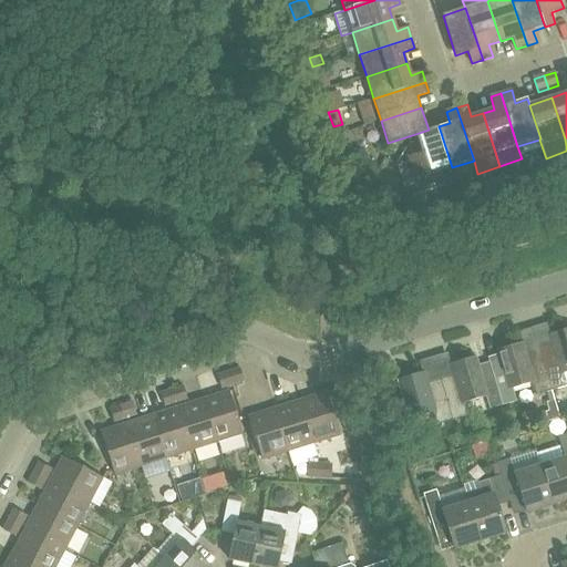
[(415,179),(452,167),(441,133),(439,126),(429,130),(415,134),(422,154),(409,157),(415,179)]
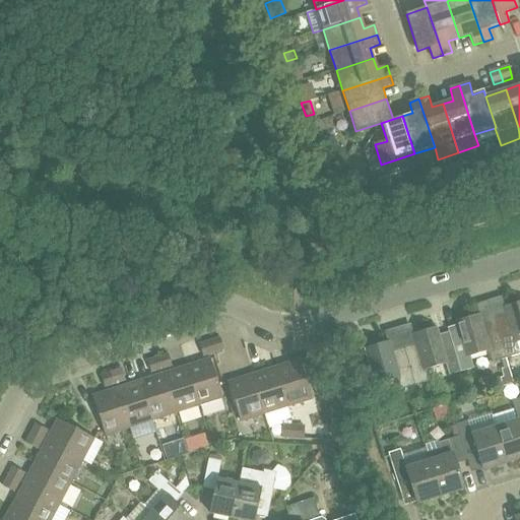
[(349,157),(342,178),(351,182),(355,171),(359,161),(349,157)]
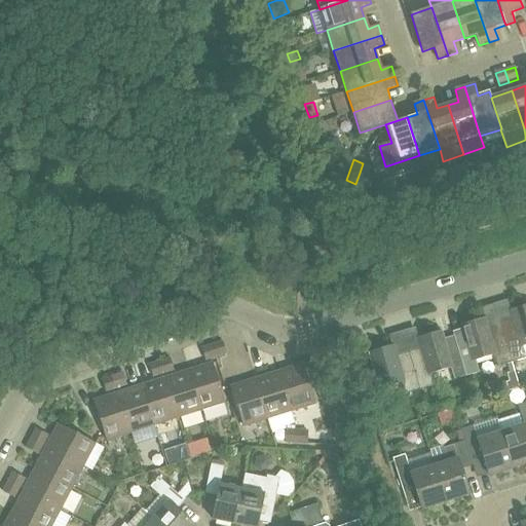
[(360,173),(355,184),(365,187),(373,166),(363,163),(360,173)]
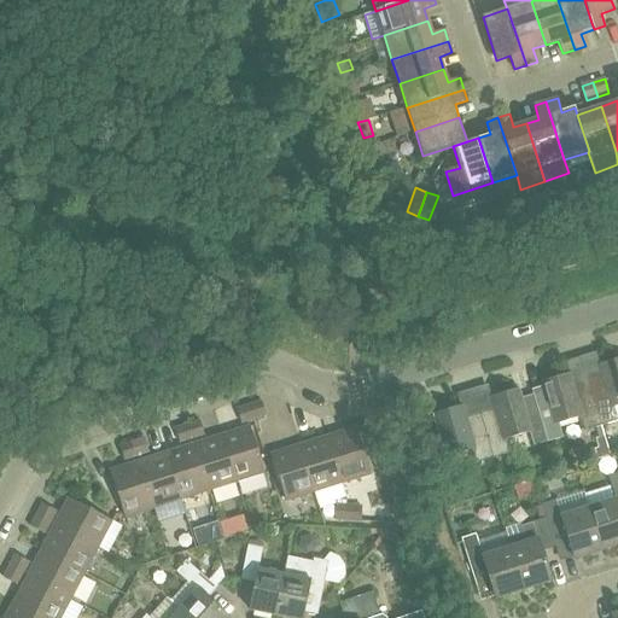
[(617,359),(600,365),(602,374),(587,379),(601,426),(617,421),(617,359)]
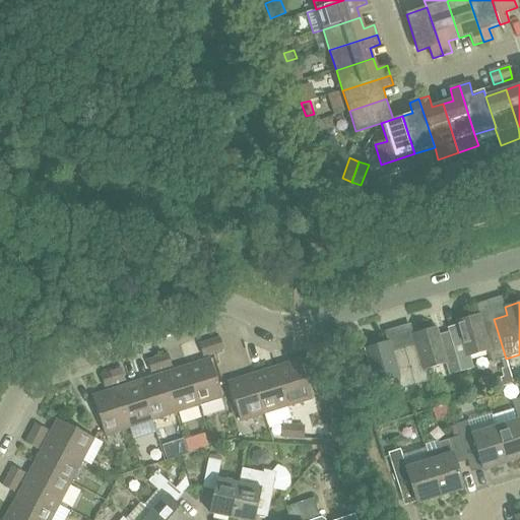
[(448,331),(460,371),(474,366),(472,356),(489,351),(492,363),(506,359),(494,319),(481,323),(478,315),(456,321),(458,328),(448,331)]
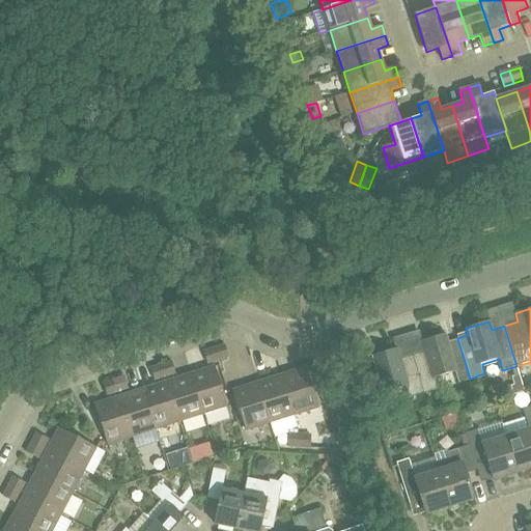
[(424,350),(412,354),(423,394),(438,390),(435,378),(456,371),(445,334),(422,341),(424,350)]
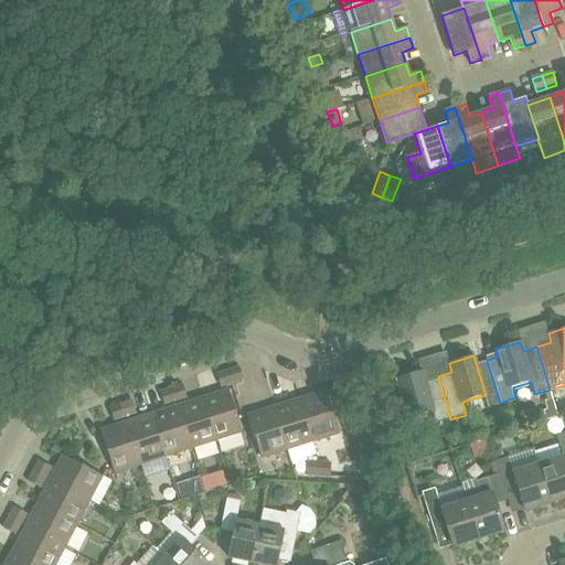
[(238,368),(227,371),(232,383),(243,380),(238,368)]
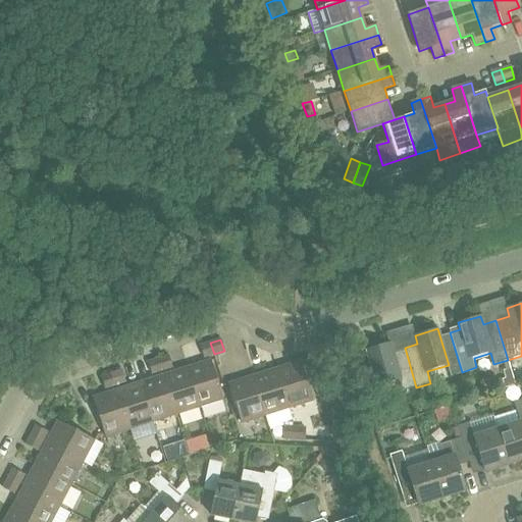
[(204,357),(214,354),(210,343),(200,346),(204,357)]
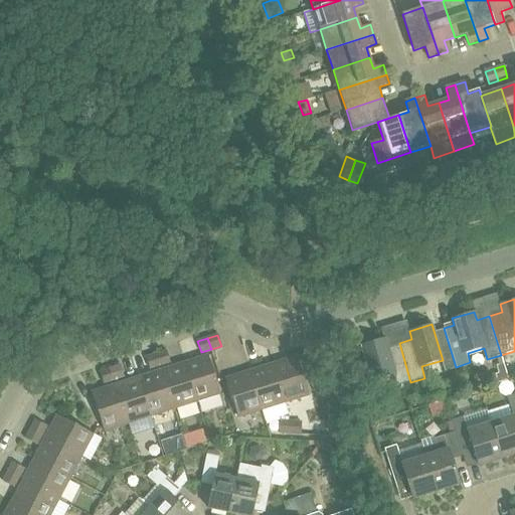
[(396,386),(410,382),(399,343),(386,346),(383,339),(361,345),(372,381),(393,375),(396,386)]
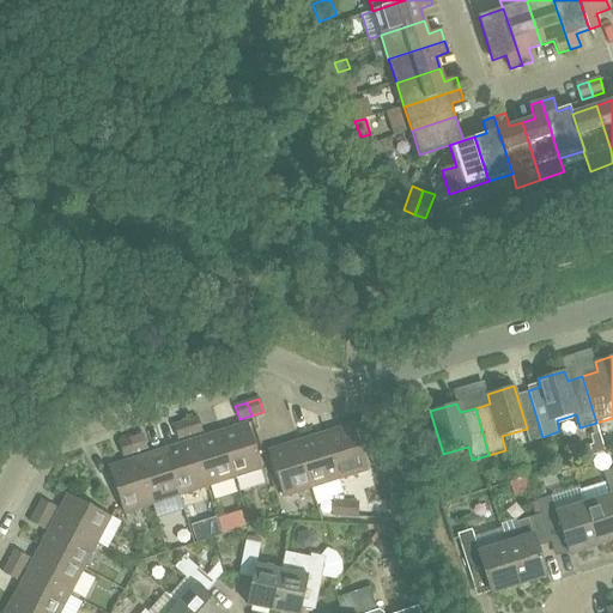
[(198,418),(186,422),(190,435),(202,431),(198,418)]
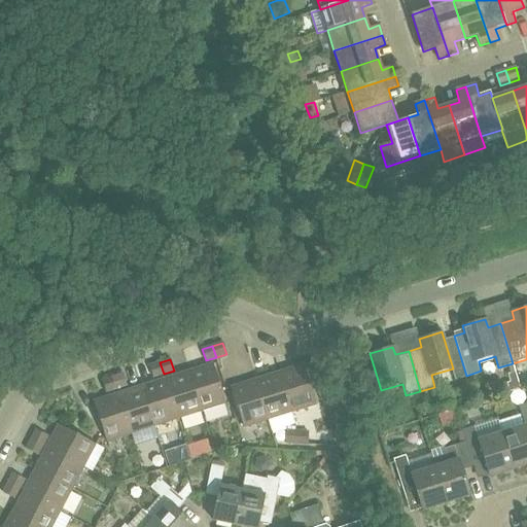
[(153,378),(164,374),(160,362),(149,365),(153,378)]
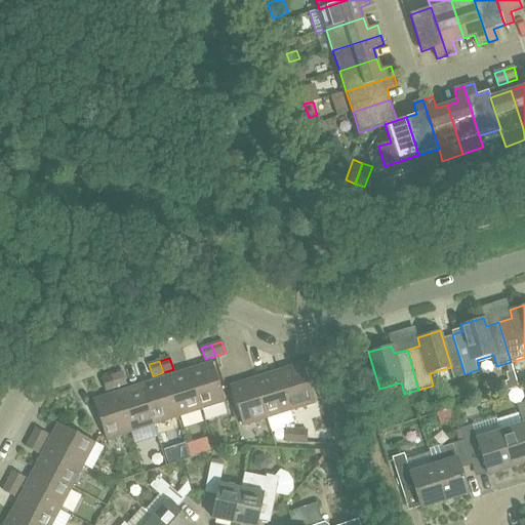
[(212,362),(188,370),(201,409),(225,402),(212,362)]
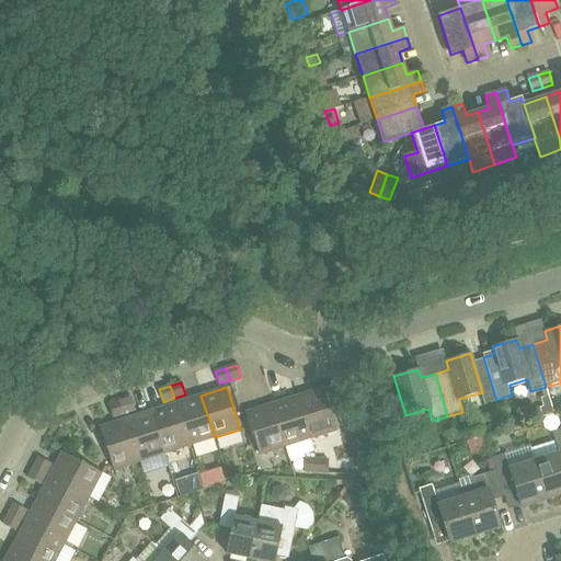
[(322,388),(297,397),(310,439),(336,431),(322,388)]
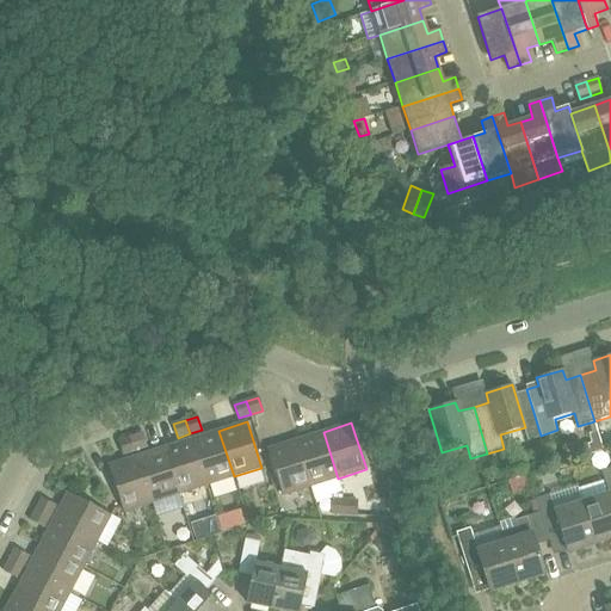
[(218,431),(191,439),(207,486),(234,476),(218,431)]
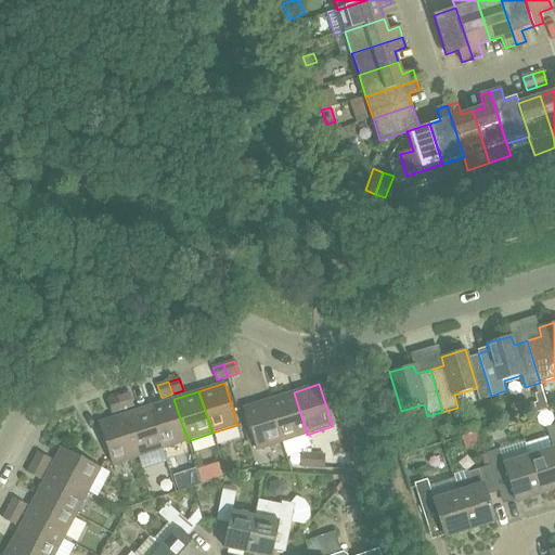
[(542,391),(537,394),(539,402),(533,403),(537,412),(547,409),(542,391)]
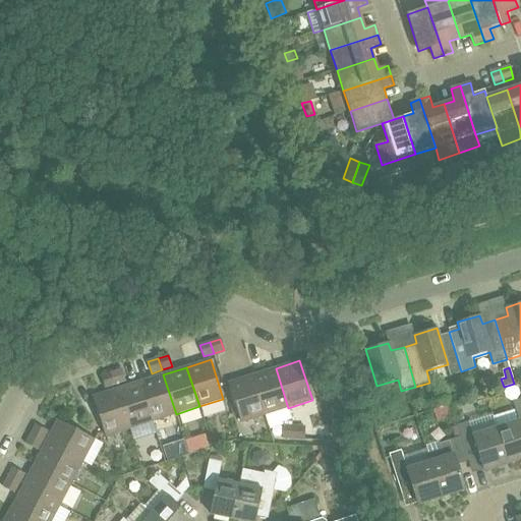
[(265,415),(288,408),(276,368),(252,375),(265,415)]
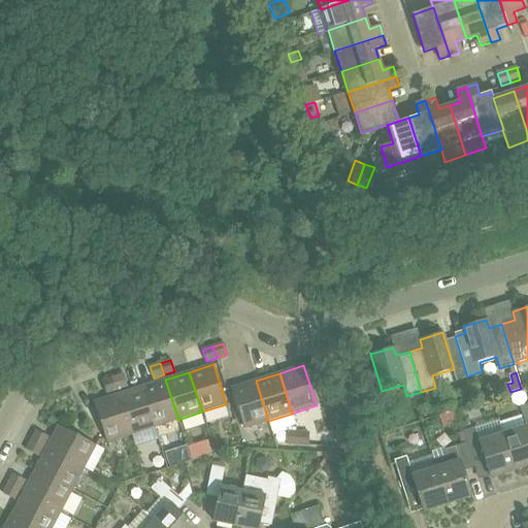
[(123,374),(112,377),(117,390),(127,387),(123,374)]
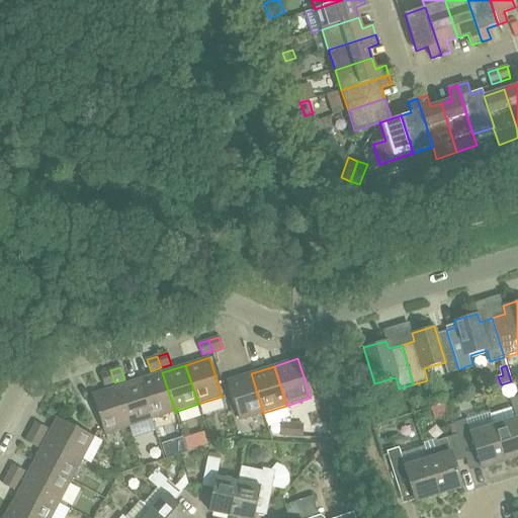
[(104,385),(114,382),(110,370),(100,374),(104,385)]
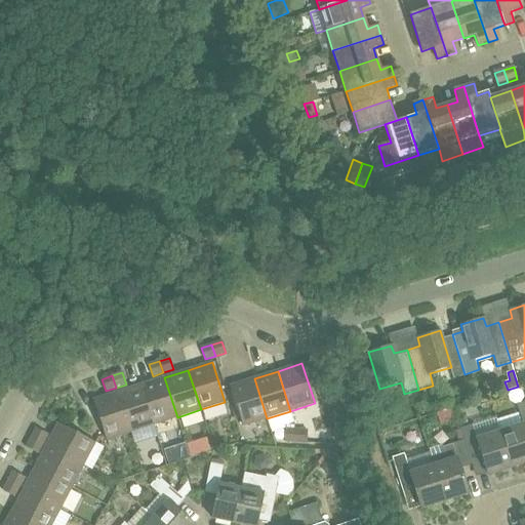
[(154,425),(177,417),(164,377),(140,385),(154,425)]
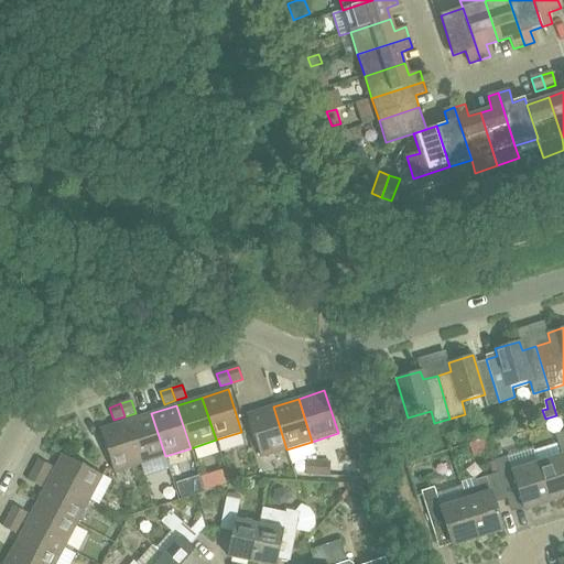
[(286,449),(273,407),(247,414),(261,457),(286,449)]
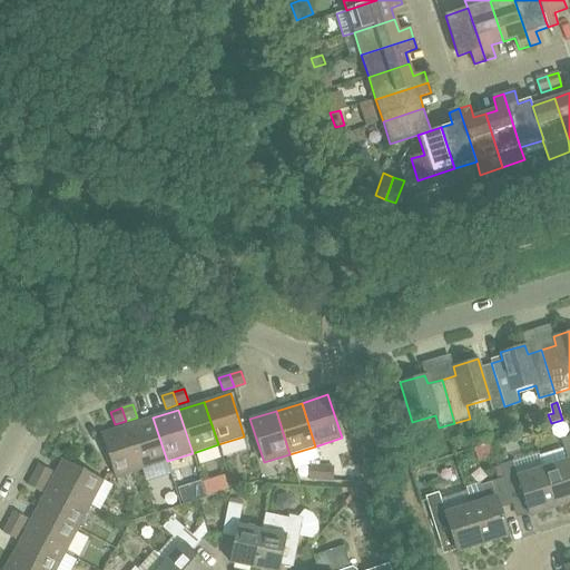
[(128,425),(141,469),(167,461),(153,418),(128,425)]
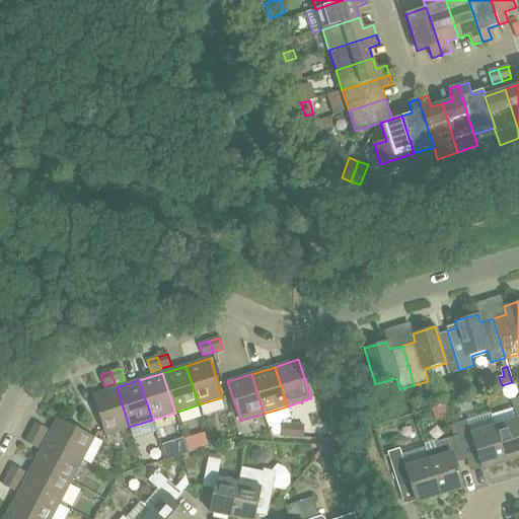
[(104,435),(129,427),(117,387),(92,395),(104,435)]
